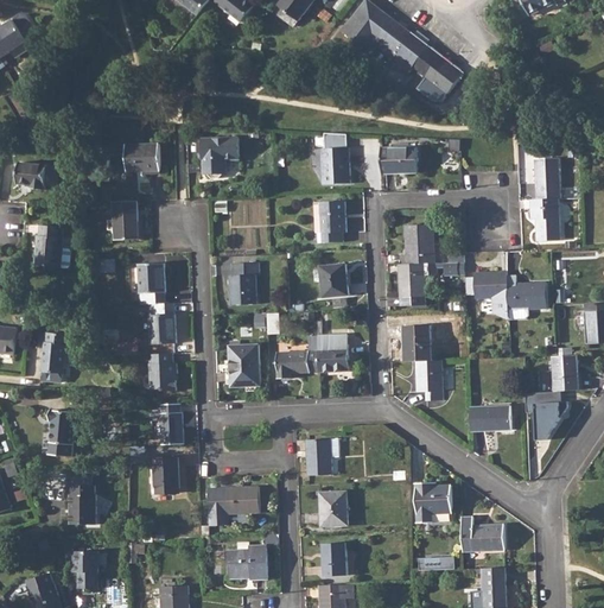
[(178,0),(196,13),(205,0),(178,0)]
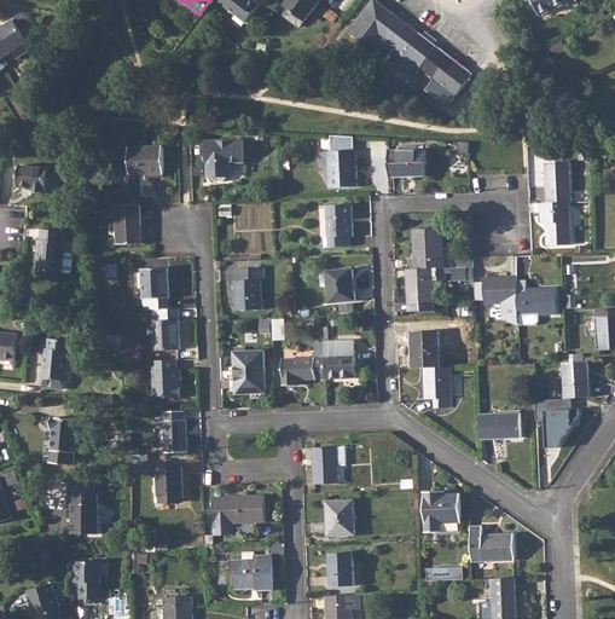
[(251,0),(218,0),(244,21),(256,4),(251,0)]
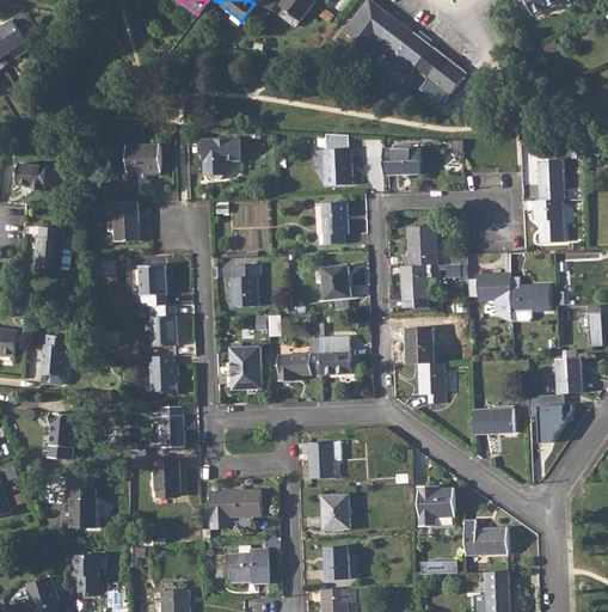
[(281,0),(280,4),(283,7),(298,19),(299,19),(313,0),(281,0)]
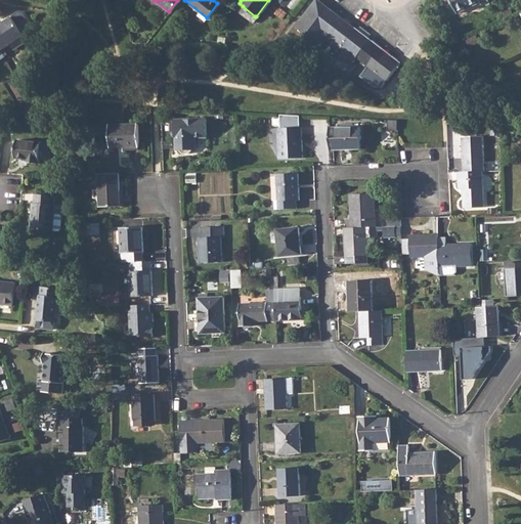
[(312,0),(294,26),(304,34),(324,7),(316,0),(312,0)]
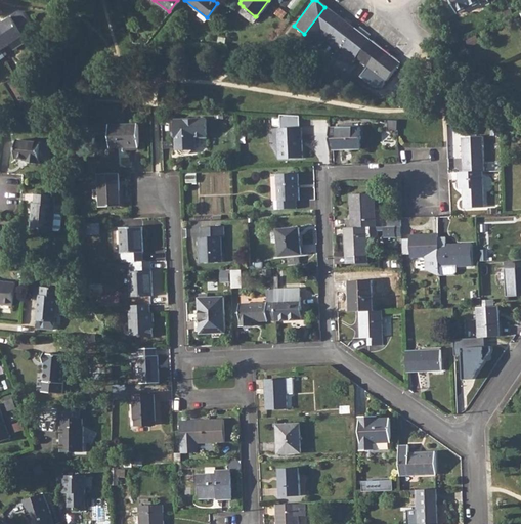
[(485,1),(485,0),(448,0),(454,11),(479,1),(479,3),(485,1)]
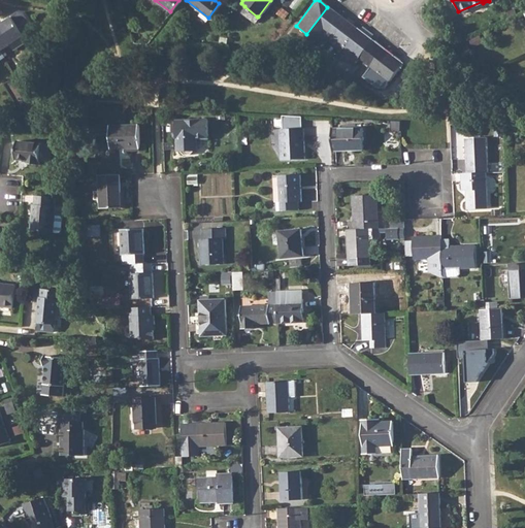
[(327,7),(306,34),(318,43),(323,36),(338,15),(327,7)]
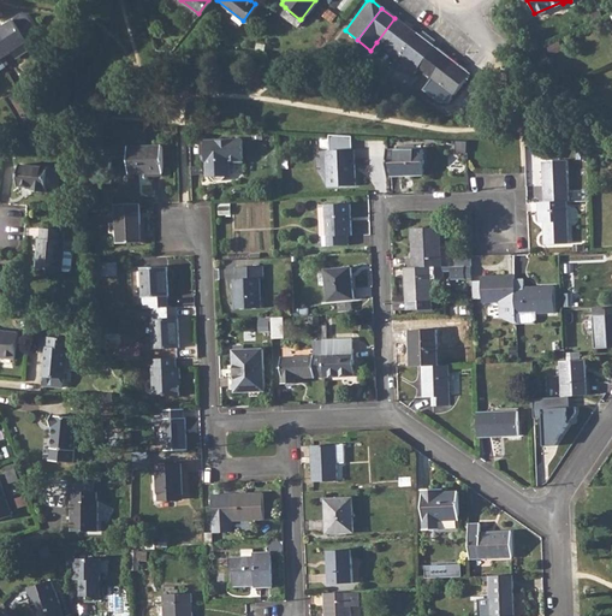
[(394,18),(376,42),(394,55),(413,33),(394,18)]
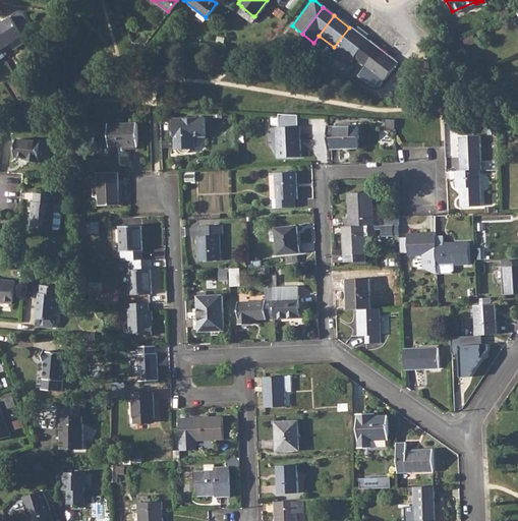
[(9,16),(0,21),(0,49),(7,44),(11,49),(23,41),(20,36),(21,35),(9,16)]
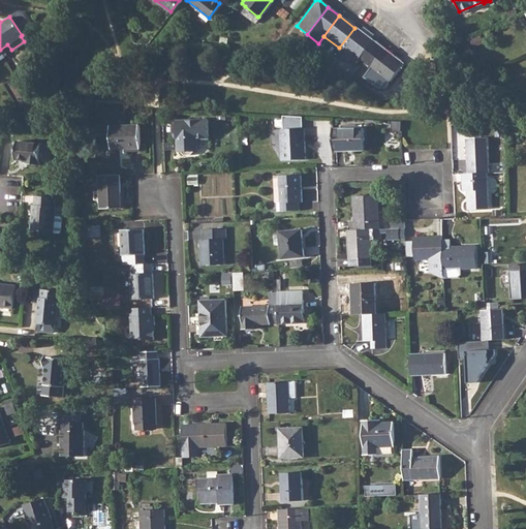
[(354,28),(339,48),(354,59),(357,57),(370,39),(354,28)]
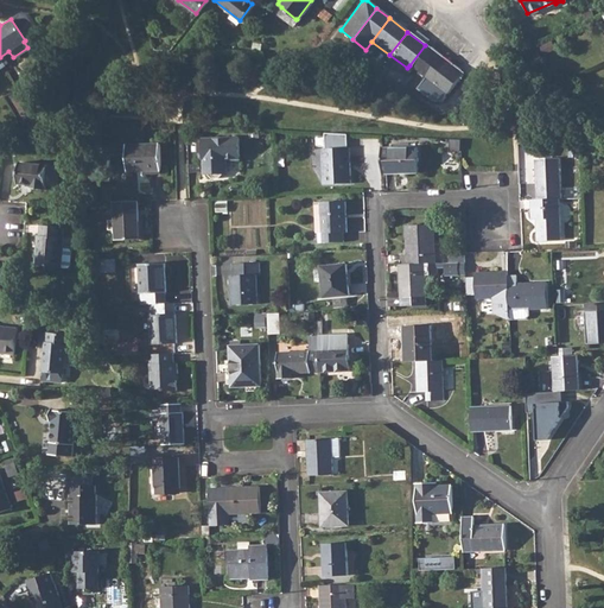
[(425,45),(409,65),(423,75),(430,67),(436,71),(445,61),(425,45)]
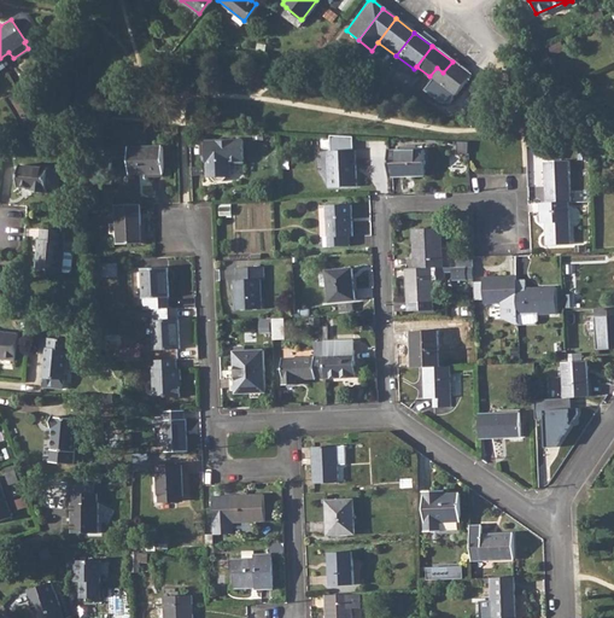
[(430,76),(420,88),(436,100),(446,101),(467,74),(452,62),(443,73),(437,68),(430,76)]
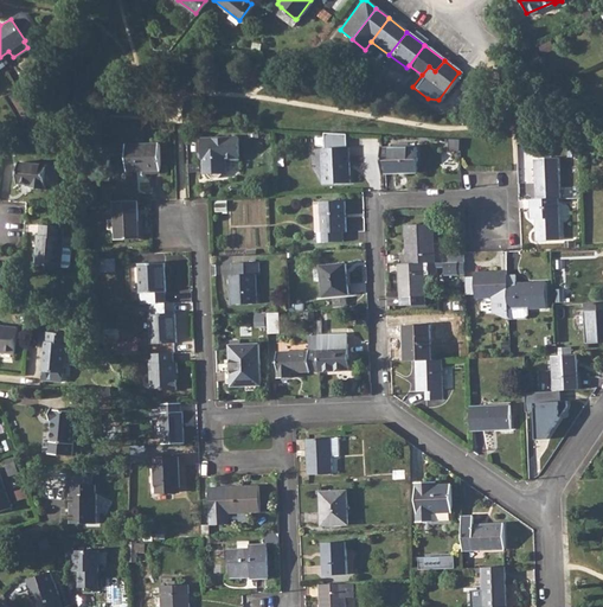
[(39,101),(29,103),(38,117),(39,101)]
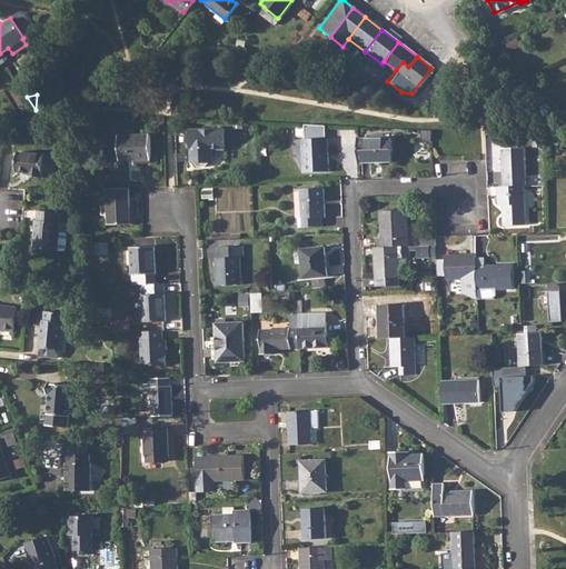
[(188,129),(189,139),(189,150),(189,162),(191,162),(197,167),(204,166),(208,161),(210,161),(210,148),(222,148),(221,129),(188,129)]
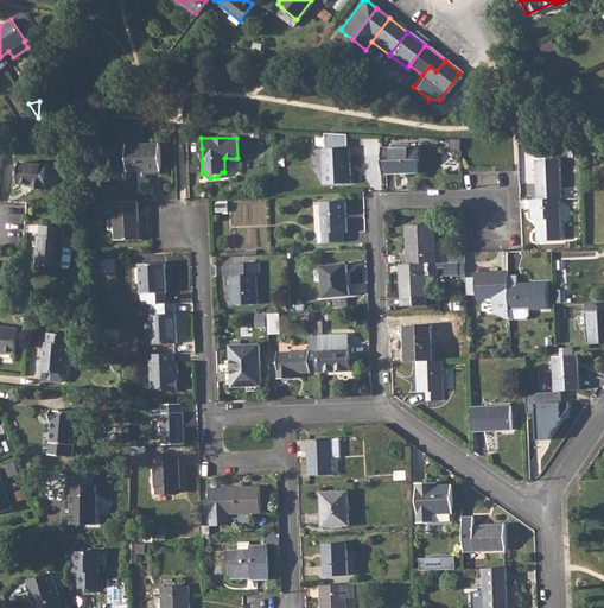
[(157,143),(124,144),(125,170),(159,170),(157,143)]
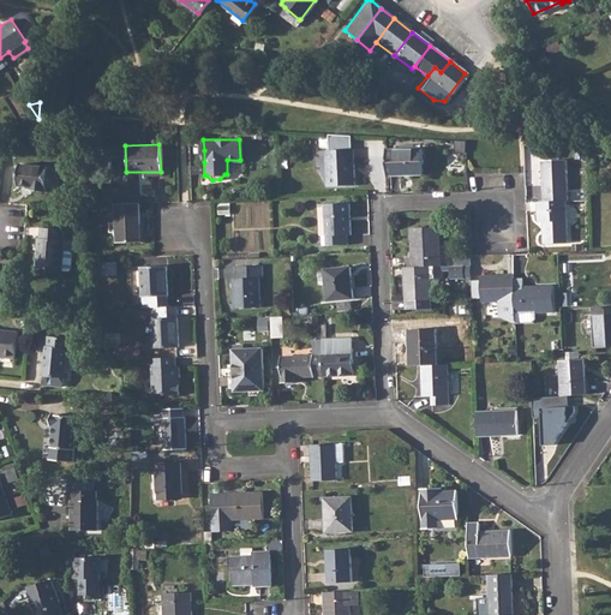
[(420,147),(384,148),(384,174),(420,173),(420,147)]
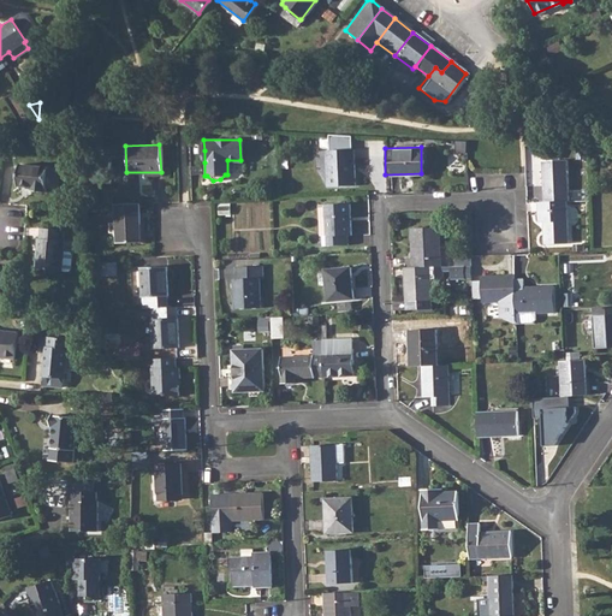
[(351,148),(324,149),(326,185),(352,184),(351,148)]
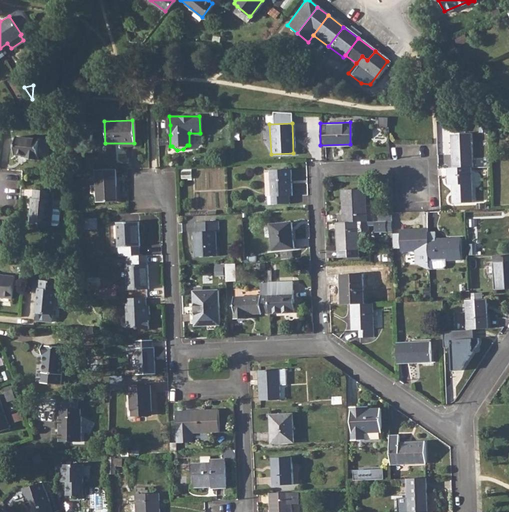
[(450,133),(451,166),(470,166),(471,166),(469,132),(450,133)]
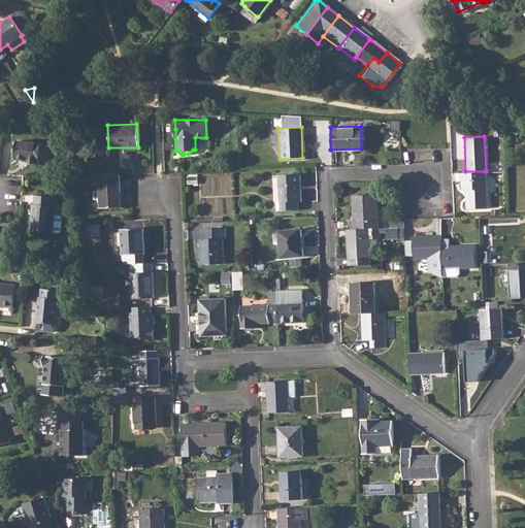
[(14,139),(12,158),(25,160),(25,163),(37,164),(37,159),(45,160),(46,143),(38,142),(39,141),(14,139)]
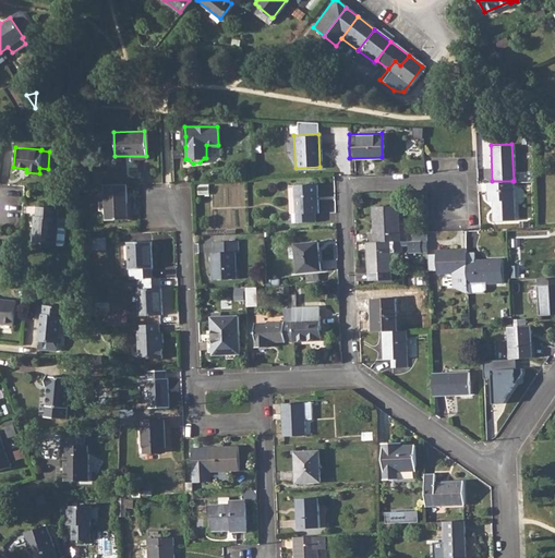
[(492,181),(486,182),(487,201),(490,201),(491,220),(514,219),(513,181),(492,181)]
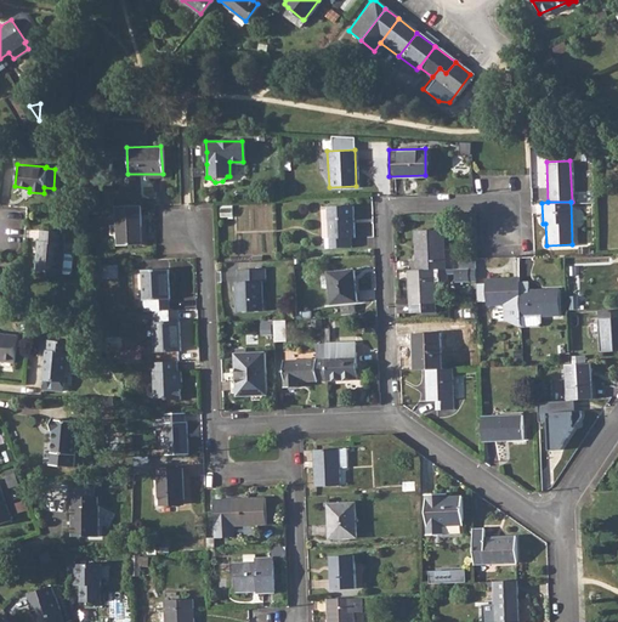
[(139,204),(113,205),(115,244),(140,243),(139,204)]
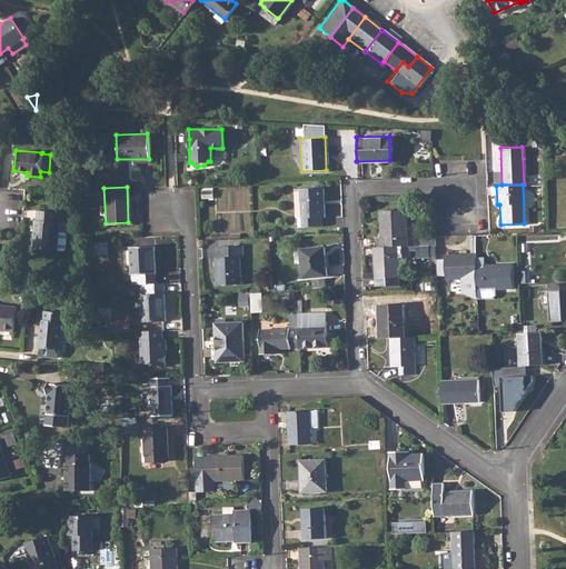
[(298,216),(295,217),(296,226),(319,226),(318,216),(321,216),(320,187),(297,188),(298,216)]
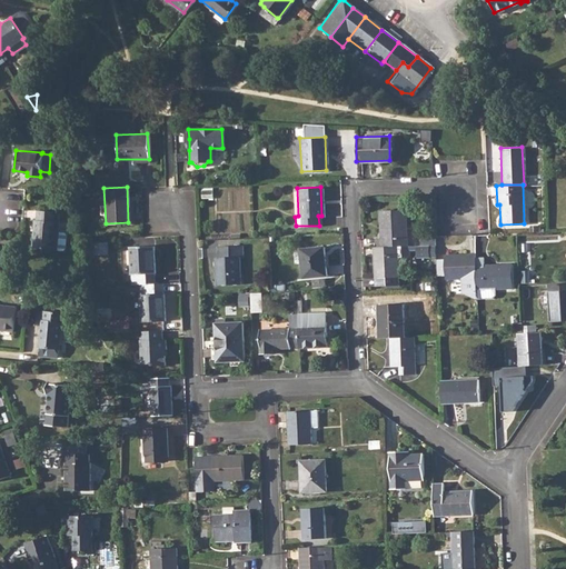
[(32,219),(30,247),(60,250),(63,248),(65,235),(62,232),(56,231),(57,221),(56,221),(57,212),(35,209),(33,219),(32,219)]
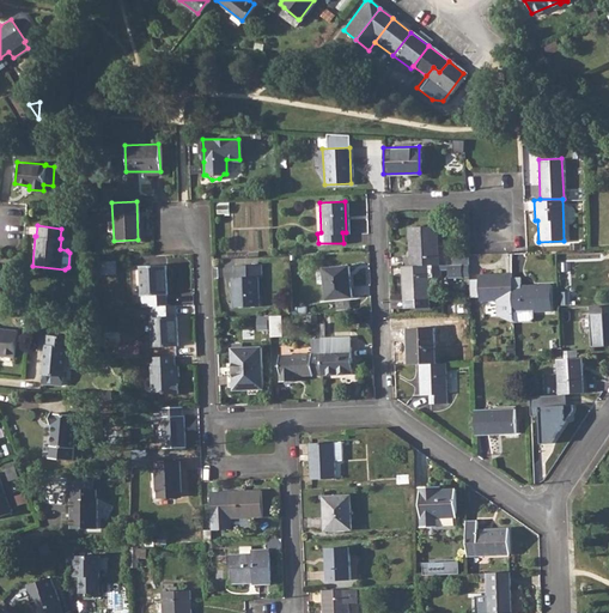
[(401,256),(401,266),(436,265),(433,225),(407,226),(408,256),(401,256)]
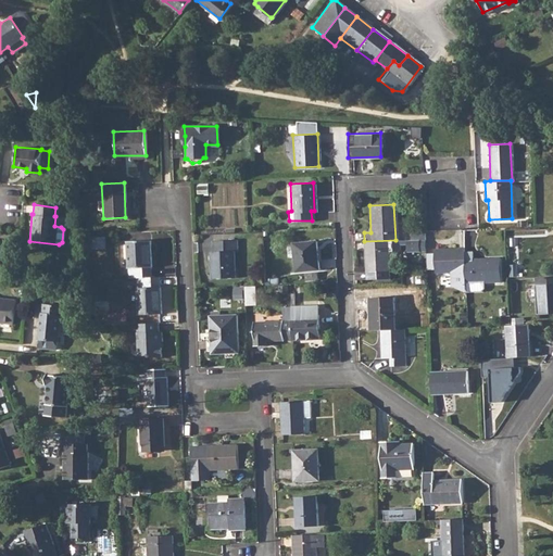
[(211,251),(208,251),(209,277),(233,277),(231,250),(235,249),(234,239),(211,240),(211,251)]
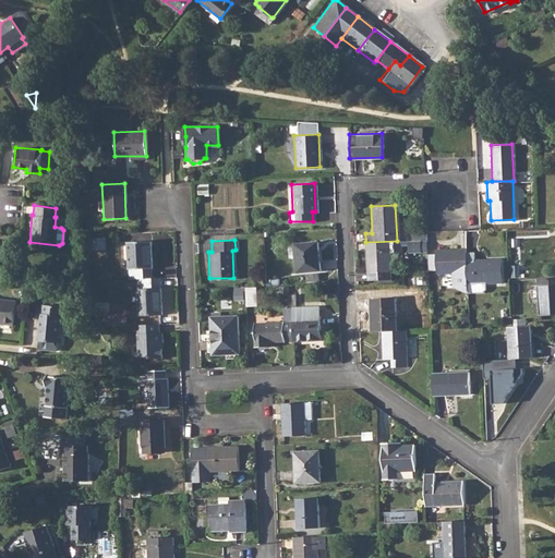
[(127,268),(127,278),(135,278),(149,277),(148,268),(149,267),(148,241),(124,242),(125,268),(127,268)]
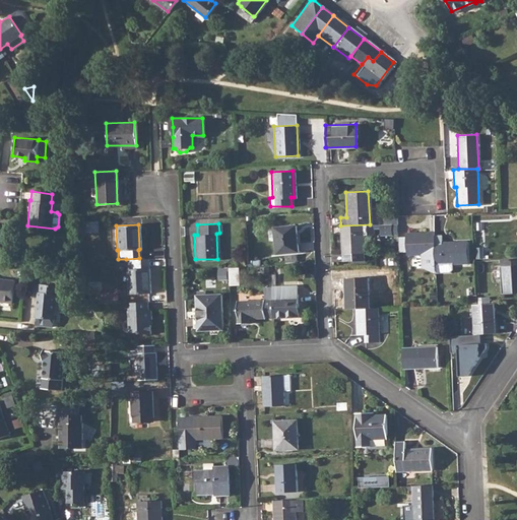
[(294,224),(272,228),(275,253),(297,251),(294,224)]
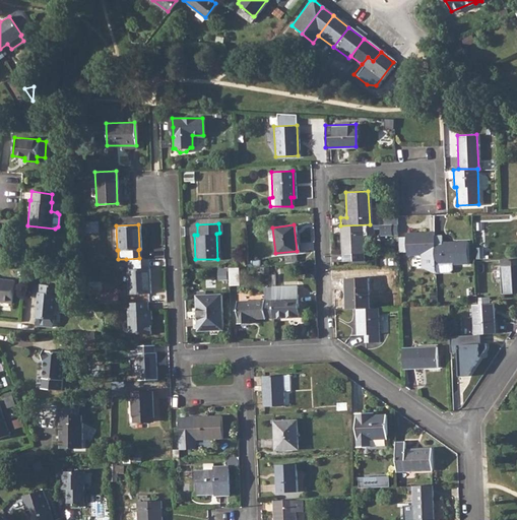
[(340,225),(338,225),(340,253),(362,253),(362,235),(372,235),(372,224),(370,224),(340,225)]
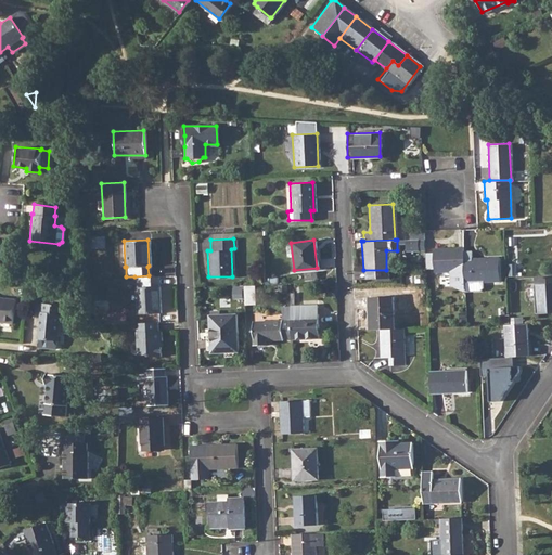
[(406,241),(406,250),(424,250),(424,240),(406,241)]
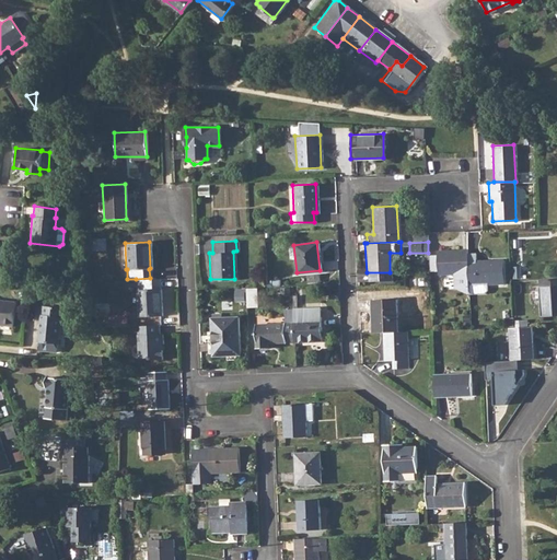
[(465,253),(465,248),(436,251),(437,273),(466,272),(465,253)]
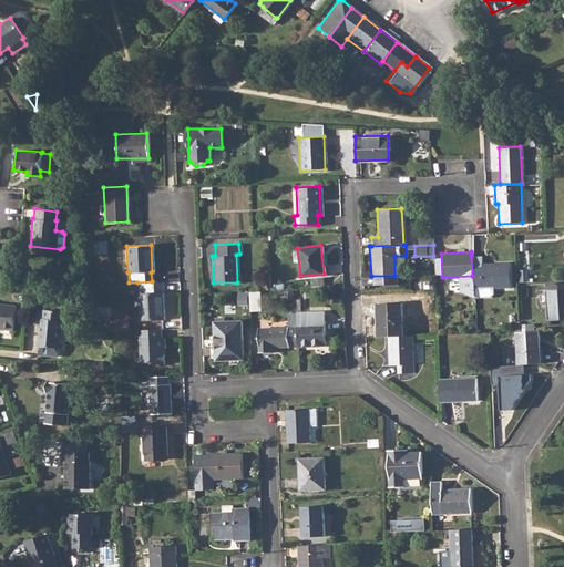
[(481,256),(471,256),(472,276),(472,288),(509,287),(508,261),(481,263),(481,256)]
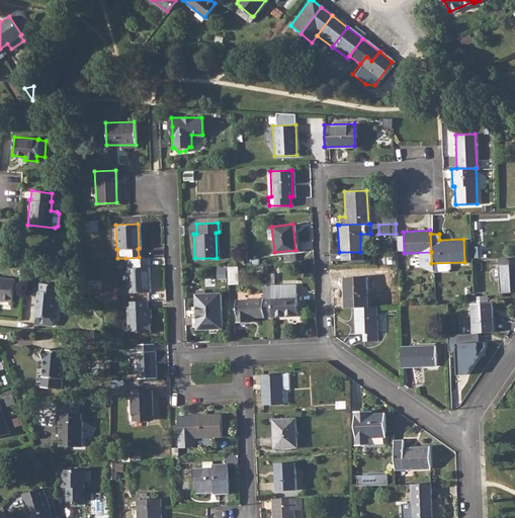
[(514,256),(497,258),(499,292),(514,290),(514,256)]
